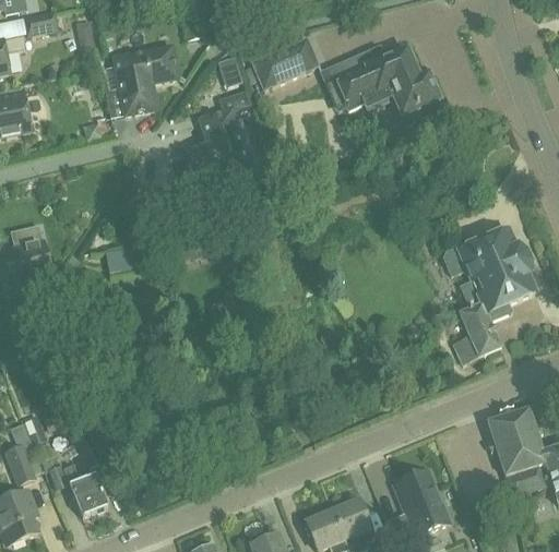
[(24,19),(27,36),(58,30),(54,13),(24,19)]
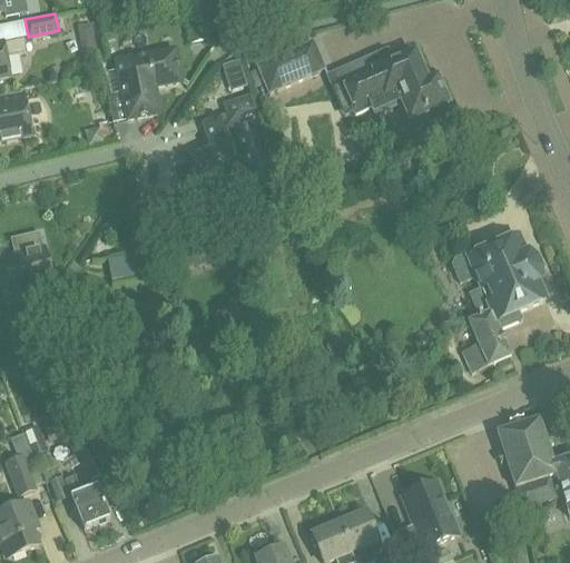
[(186,17),(188,28),(205,26),(204,15),(186,17)]
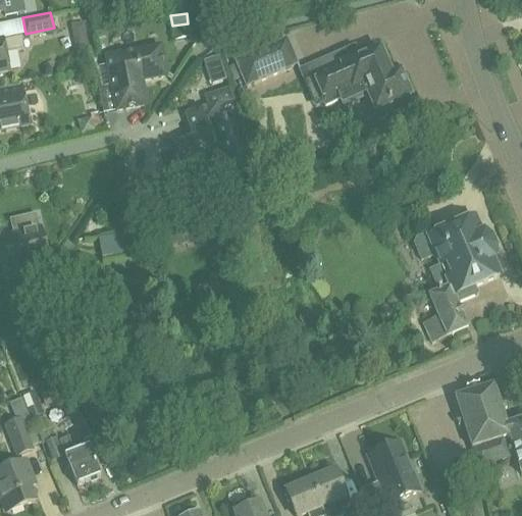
[(88,42),(84,18),(72,20),(76,44),(88,42)]
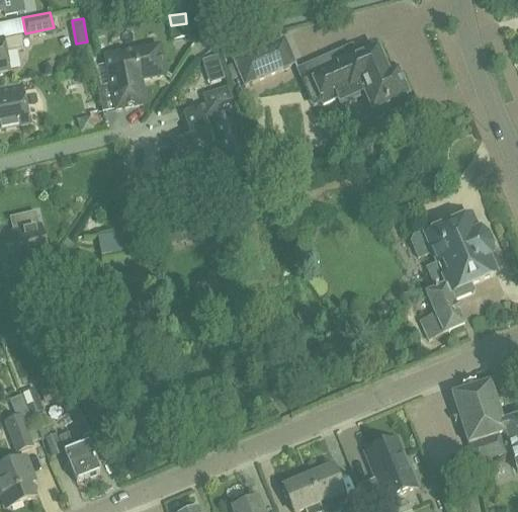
[(0,36),(0,69),(10,68),(6,49),(24,46),(21,32),(0,36)]
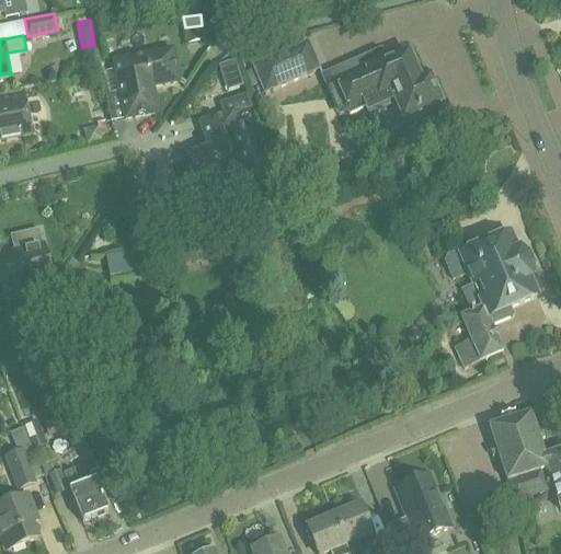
[(252,62),(264,90),(319,66),(307,38),(252,62)]
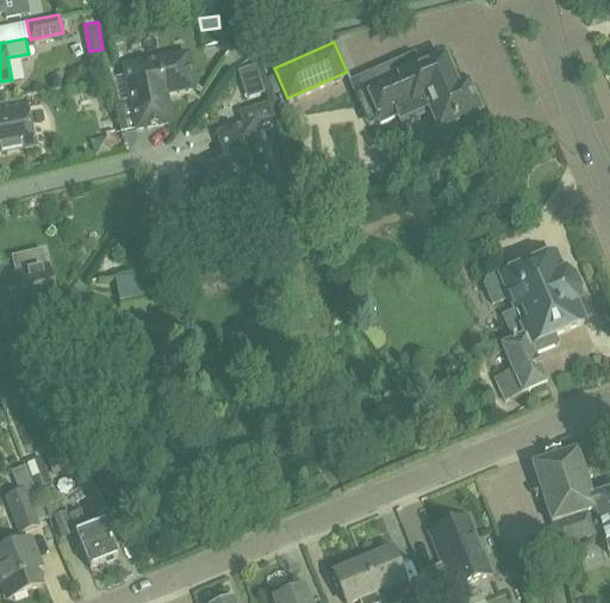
[(429,104),(442,135),(483,118),(464,74),(453,79),(443,55),(419,66),(414,51),(360,74),(380,120),(398,112),(400,117),(429,104)]
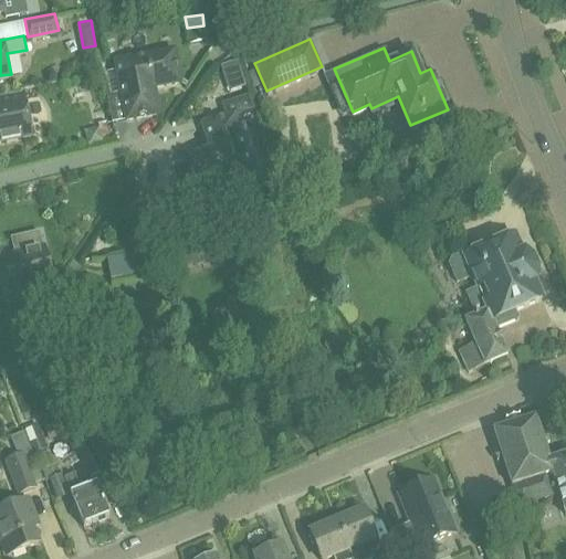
[(133,56),(117,60),(123,92),(108,95),(113,119),(158,111),(153,84),(179,80),(174,49),(147,54),(146,50),(132,52),(133,56)]
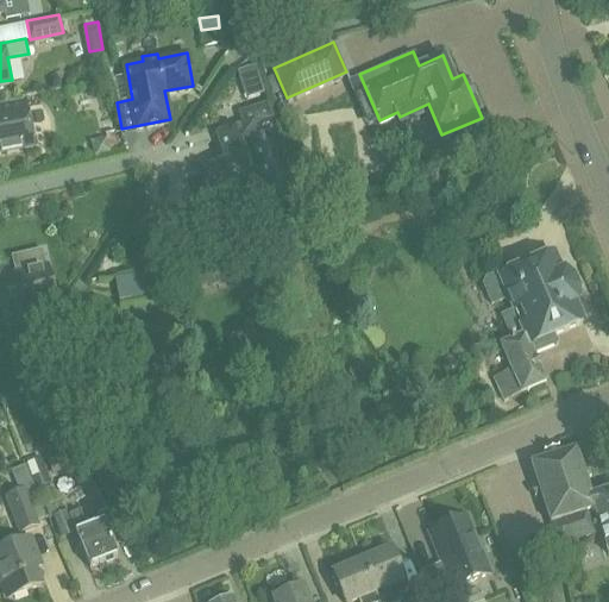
[(0,96),(0,150),(35,144),(25,92),(0,96)]
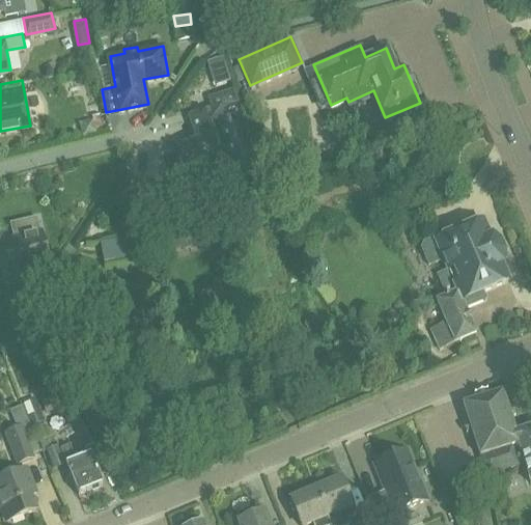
[(231,101),(227,87),(226,87),(210,92),(214,106),(231,101)]
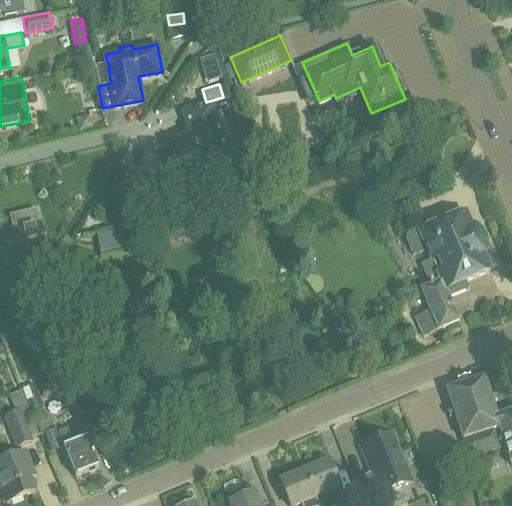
[(170,141),(178,168),(228,152),(212,103),(185,111),(192,134),(170,141)]
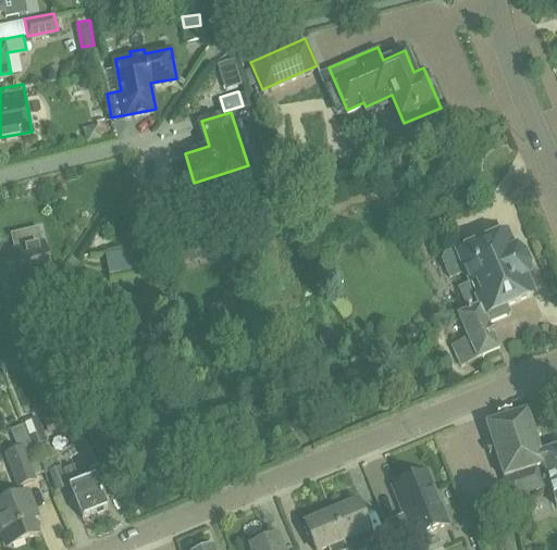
[(83,124),(86,140),(103,136),(103,132),(107,130),(104,116),(97,117),(97,122),(83,124)]
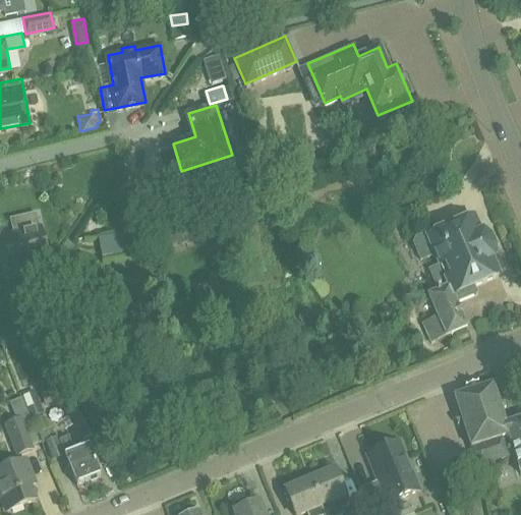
[(251,163),(245,163),(242,168),(246,174),(252,174),(255,168),(251,163)]
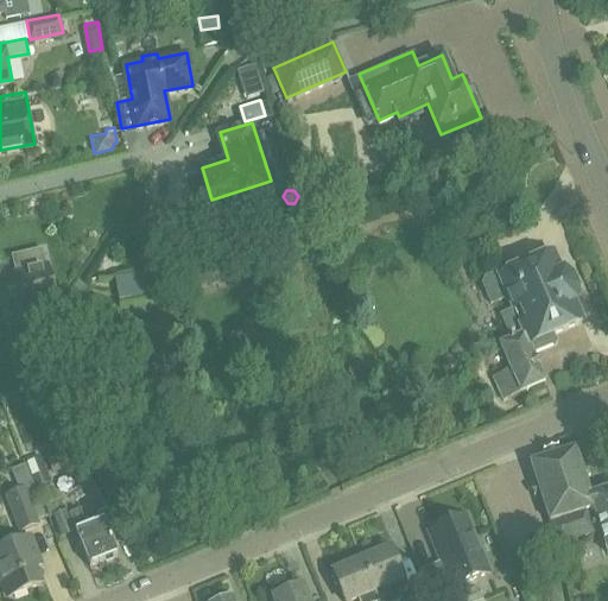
[(150,253),(158,250),(160,241),(153,235),(145,238),(144,247),(150,253)]
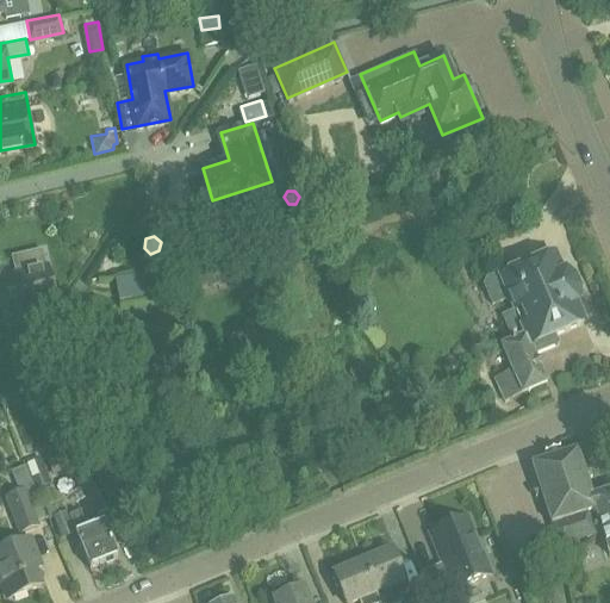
[(114,241),(89,277),(122,266),(114,241)]
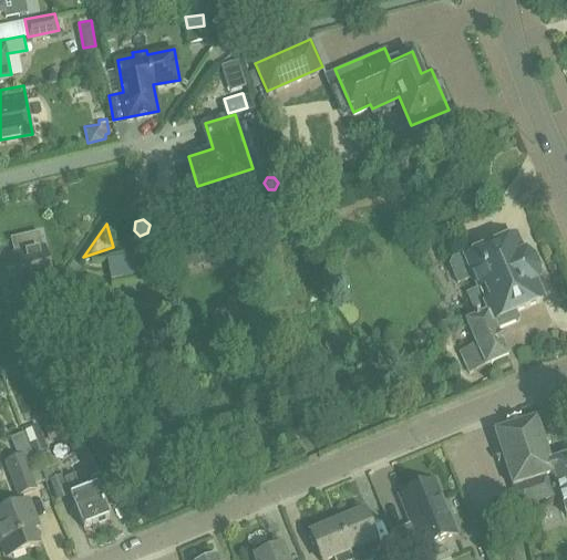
[(3,256),(12,291),(52,281),(40,228),(11,236),(16,252),(3,256)]
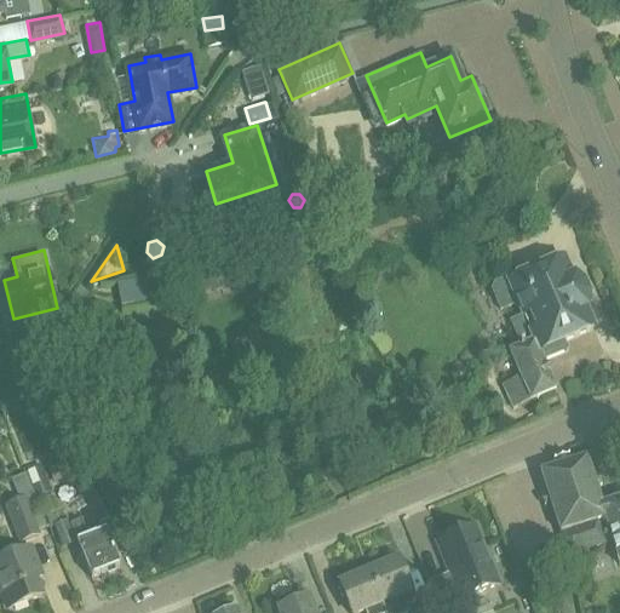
[(201,286),(231,280),(225,250),(195,257),(201,286)]
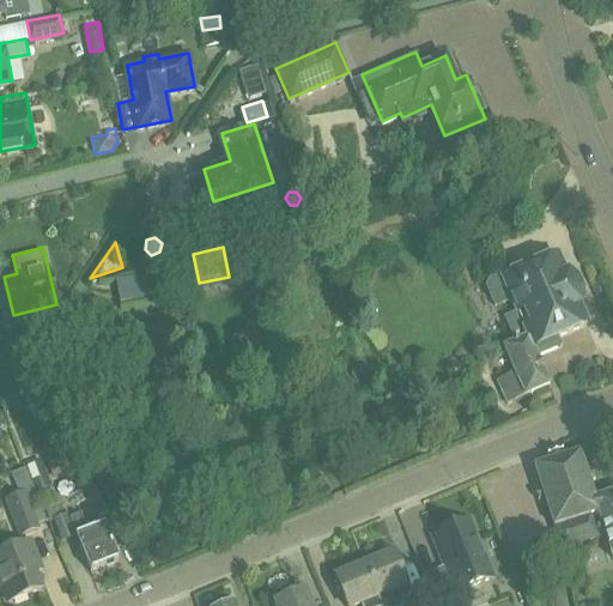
[(581,301),(581,288),(577,278),(568,271),(565,271),(557,252),(504,274),(497,274),(489,278),(486,283),(495,303),(511,296),(517,309),(505,314),(516,339),(504,344),(515,368),(497,375),(508,400),(550,382),(536,350),(547,345),(545,338),(587,320),(580,302),(581,301)]
